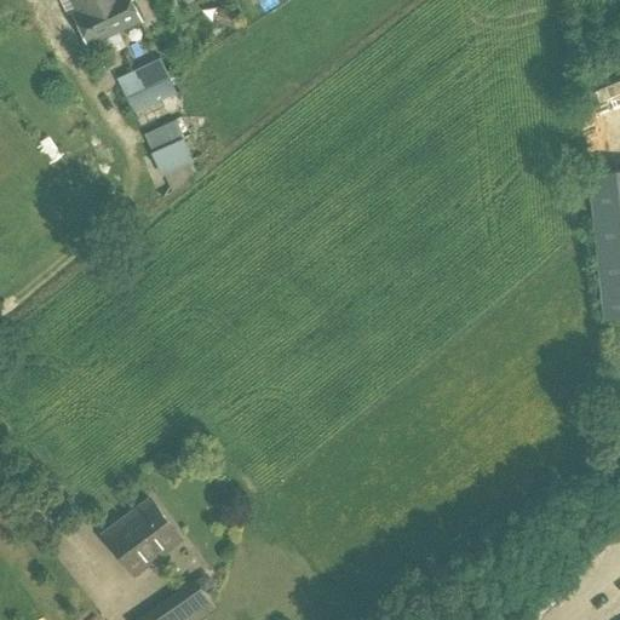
[(103,9),(98,0),(72,0),(76,10),(73,11),(89,45),(116,32),(104,9),(103,9)]
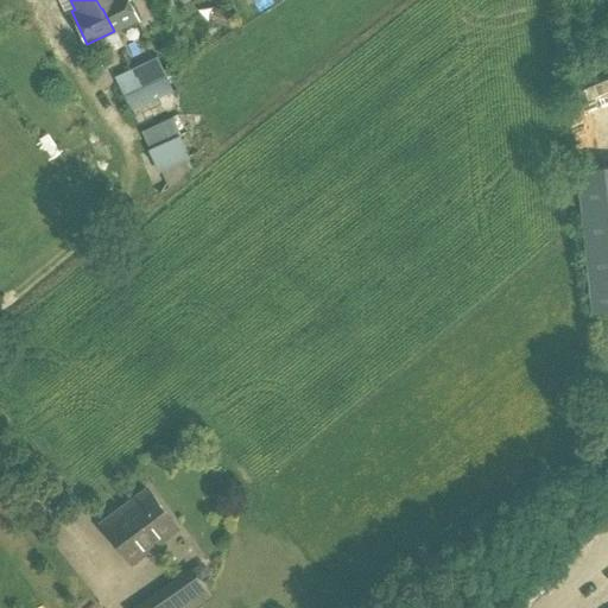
[(102,8),(114,31),(139,19),(128,0),(96,0),(101,8),(102,8)]
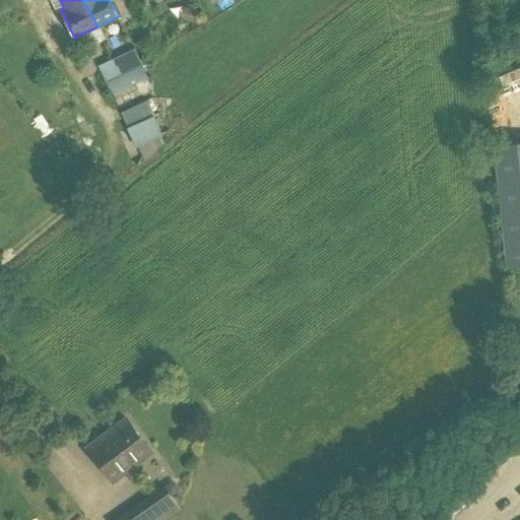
[(186,6),(182,20),(196,24),(200,11),(186,6)]
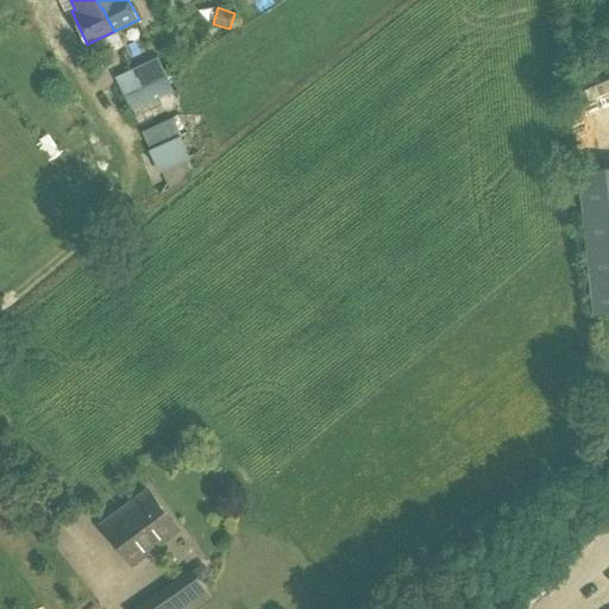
[(131,110),(159,98),(173,92),(171,88),(167,79),(157,57),(132,69),(115,77),(131,110)]
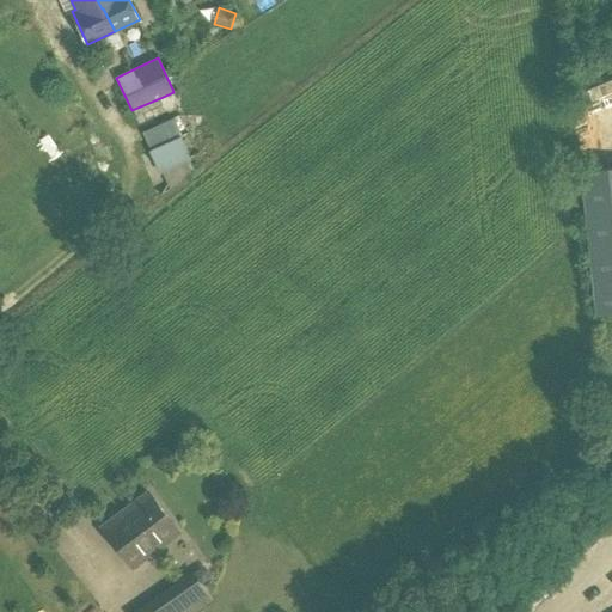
[(611,120),(600,126),(610,147),(611,145),(611,120)]
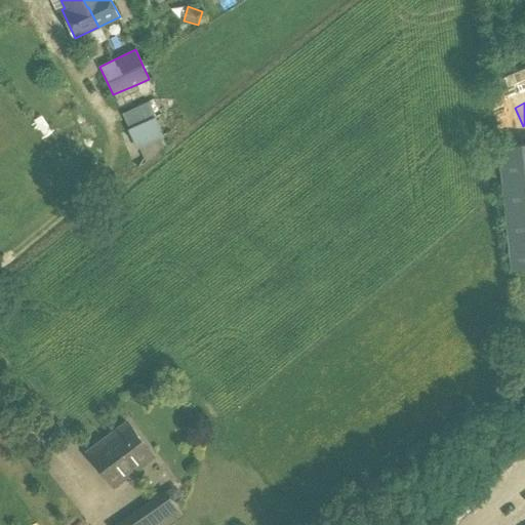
[(179,124),(186,134),(200,125),(194,115),(179,124)]
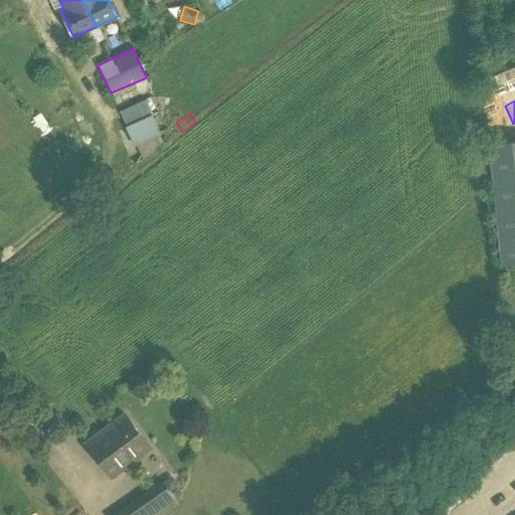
[(152,116),(127,127),(126,127),(133,145),(136,144),(156,135),(160,133),(152,116)]
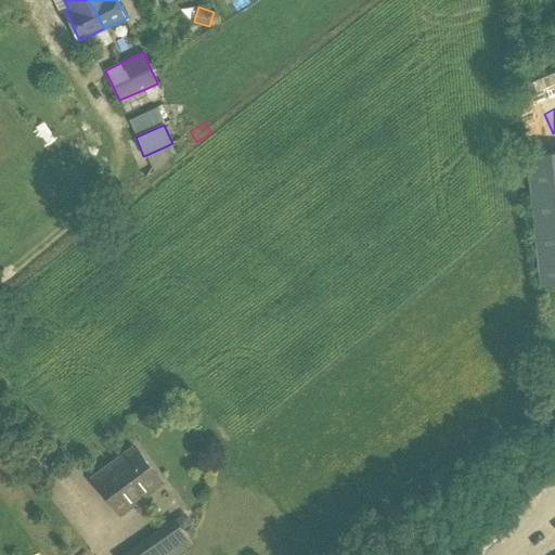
[(540,285),(554,283),(554,151),(526,154),(540,285)]
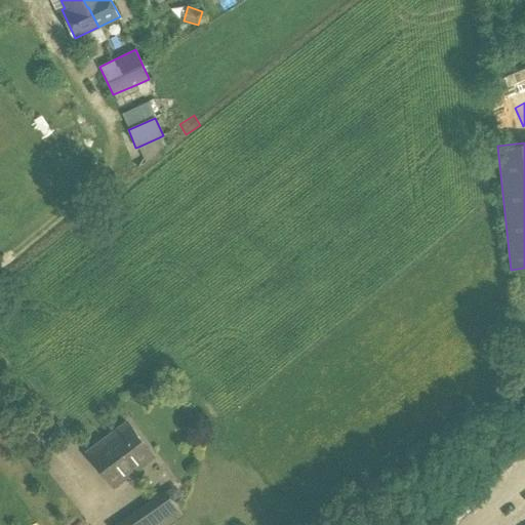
[(113,485),(152,454),(127,422),(88,453),(113,485)]
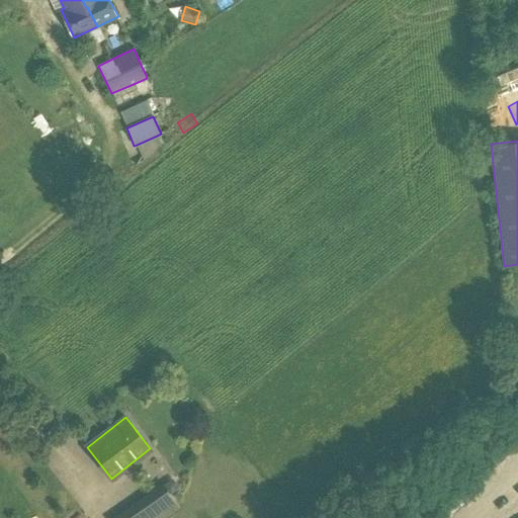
[(164,517),(179,508),(163,483),(110,517),(164,517)]
